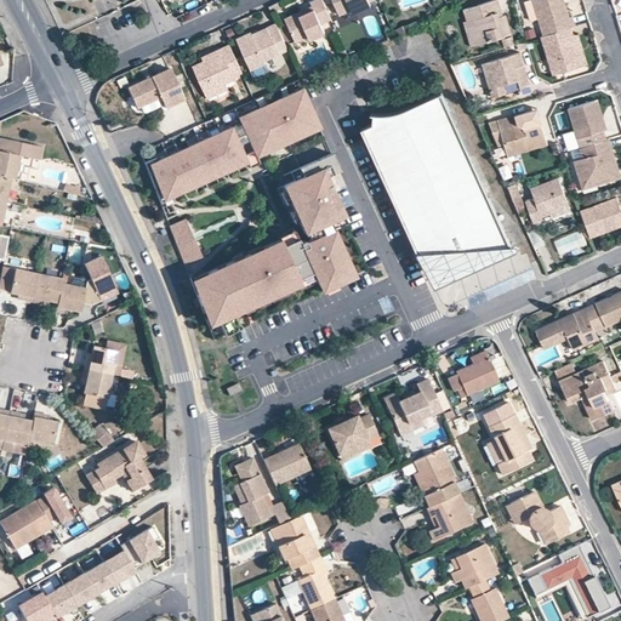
[(93,0),(100,12),(113,7),(110,0),(93,0)]
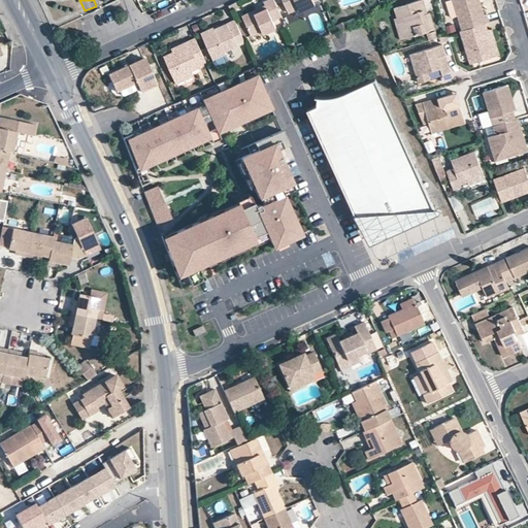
[(239,5),(236,0),(228,5),(230,9),(239,5)]
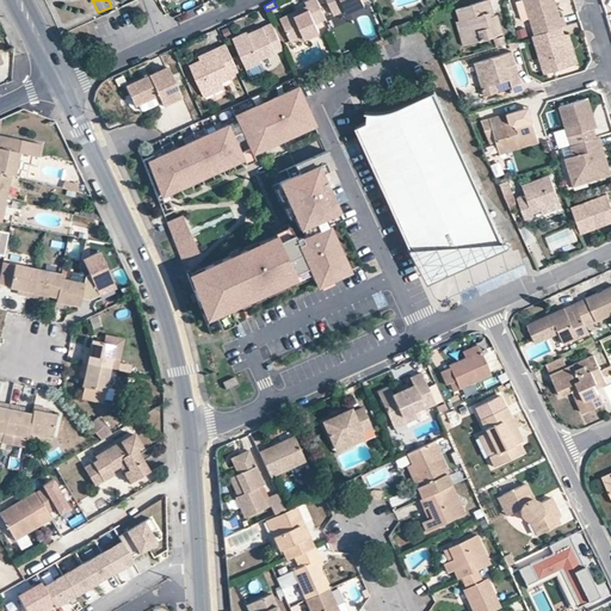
[(303,37),(318,30),(314,23),(323,18),(316,0),(313,0),(306,5),(307,7),(292,13),(291,11),(291,10),(278,16),(289,41),(302,35),(303,37)]
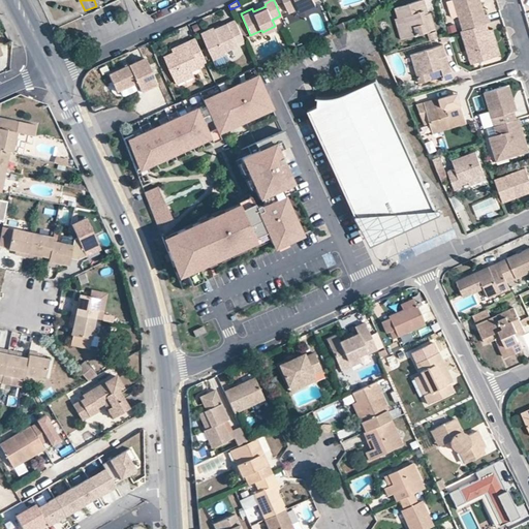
[(282,0),(287,11),(298,7),(299,10),(314,3),(312,0),(282,0)]
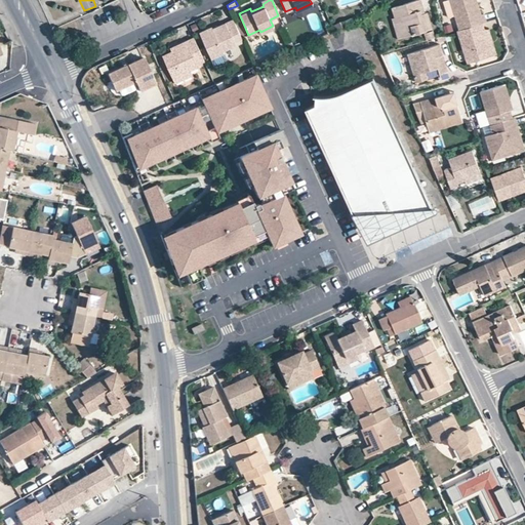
[(426,11),(423,12),(420,13),(419,9),(422,8),(418,0),(416,0),(400,5),(404,15),(408,13),(412,24),(409,25),(412,34),(432,28),(426,11)]
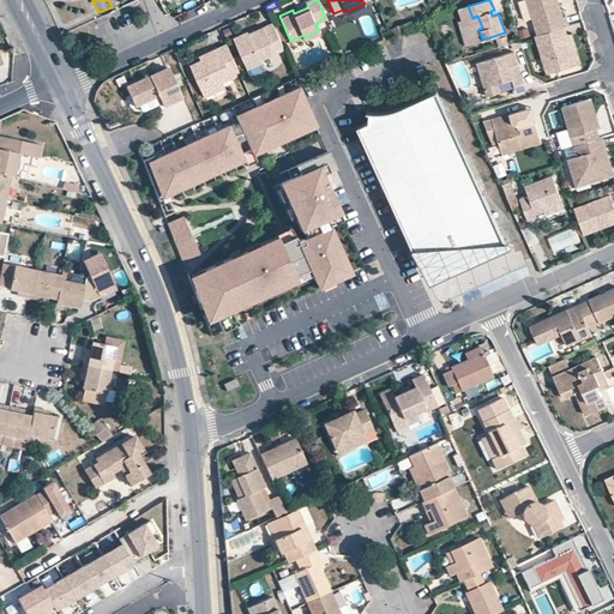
[(519,0),(517,1),(523,19),(530,17),(525,0),(519,0)]
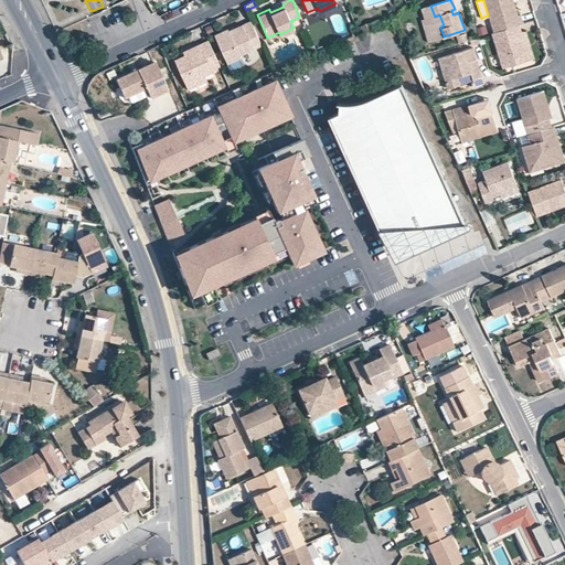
[(508,0),(483,0),(488,16),(493,31),(519,23),(523,22),(521,14),(518,16),(513,3),(510,4),(508,0)]
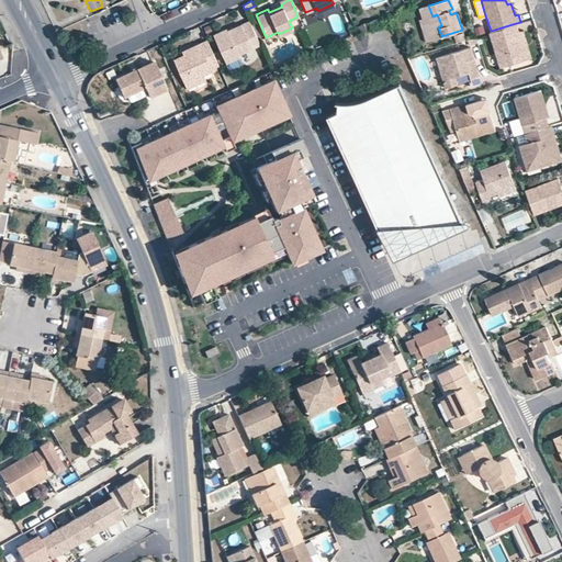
[(435,38),(441,36),(438,26),(441,25),(437,14),(433,17),(428,18),(435,38)]
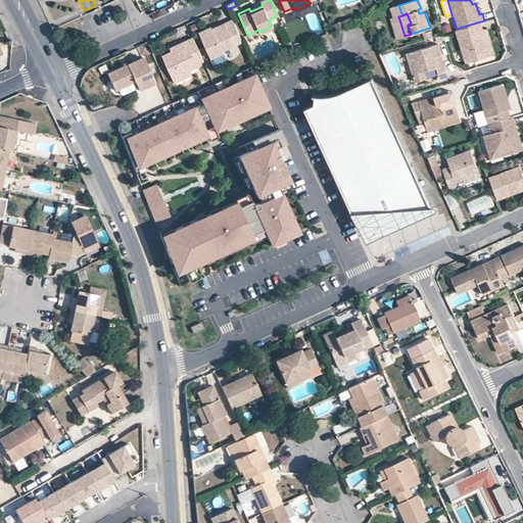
[(211,30),(210,27),(209,25),(198,31),(212,63),(225,58),(221,50),(241,40),(231,17),(215,26),(216,28),(211,30)]
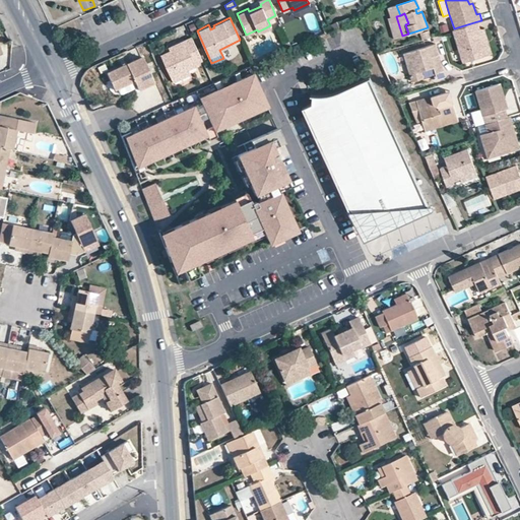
[(452,29),(461,61),(488,54),(479,28),(477,21),(454,28),(452,29)]
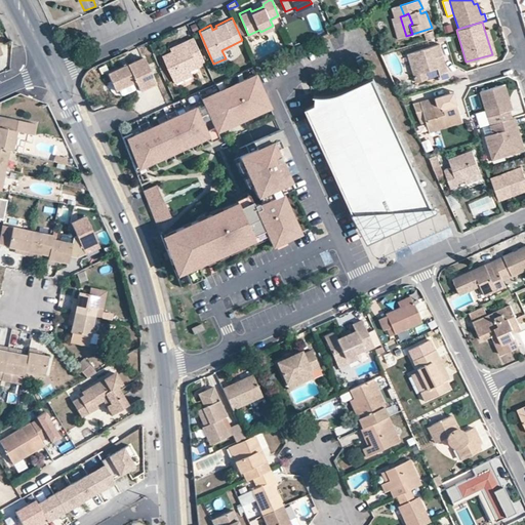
[(496,53),(489,28),(484,29),(492,54),(496,53)]
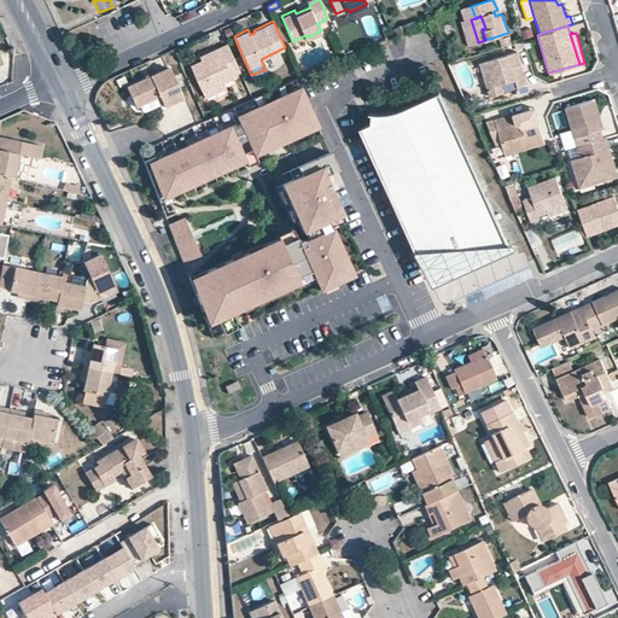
[(232,79),(231,77),(229,71),(238,68),(227,44),(216,50),(219,54),(202,62),(191,66),(200,87),(221,77),(232,79)]
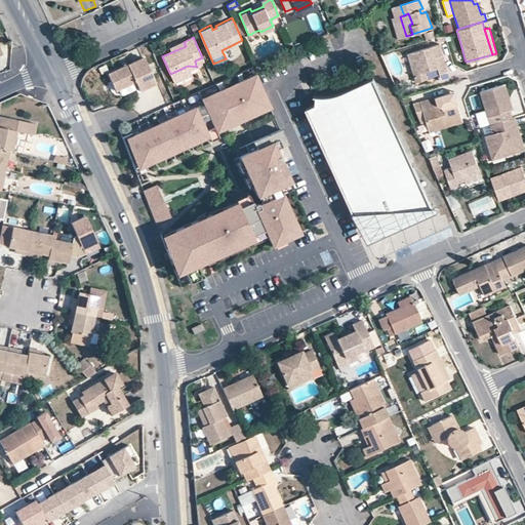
[(184,42),(169,48),(171,52),(186,46),(184,42)]
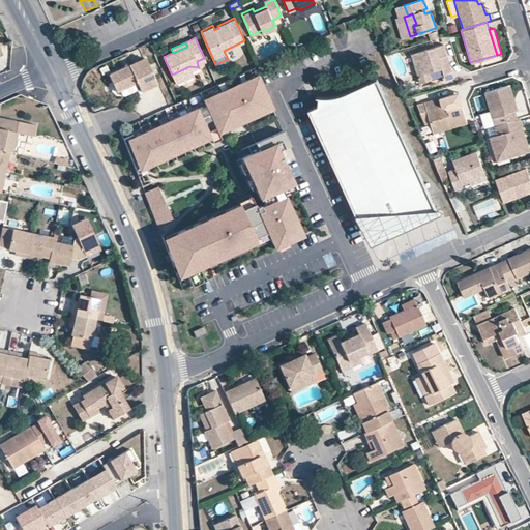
[(410,54),(419,82),(431,78),(429,71),(442,67),(443,74),(451,71),(443,43),(410,54)]
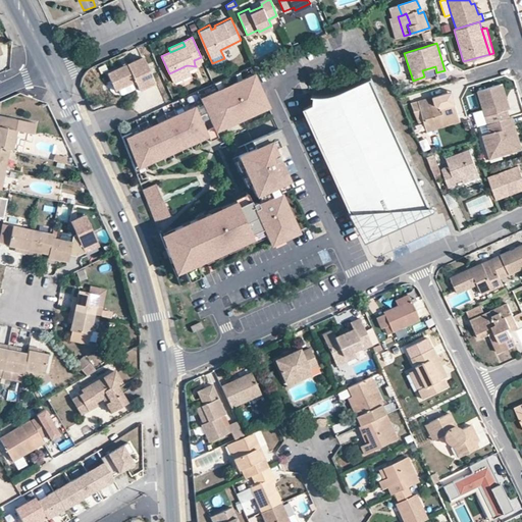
[(129,83),(133,82),(137,90),(153,83),(141,56),(105,72),(113,90),(116,89),(129,83)]
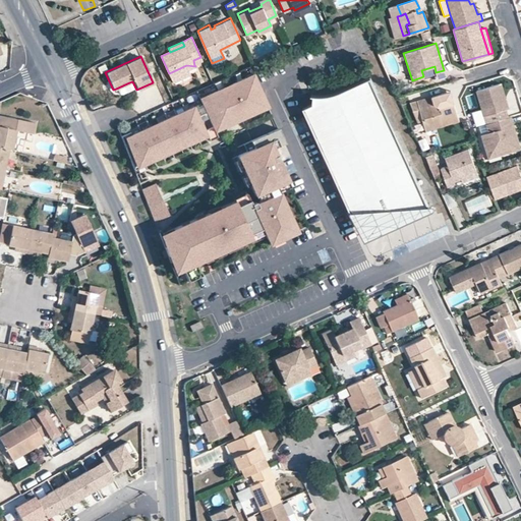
[(188,70),(186,65),(169,73),(171,77),(188,70)]
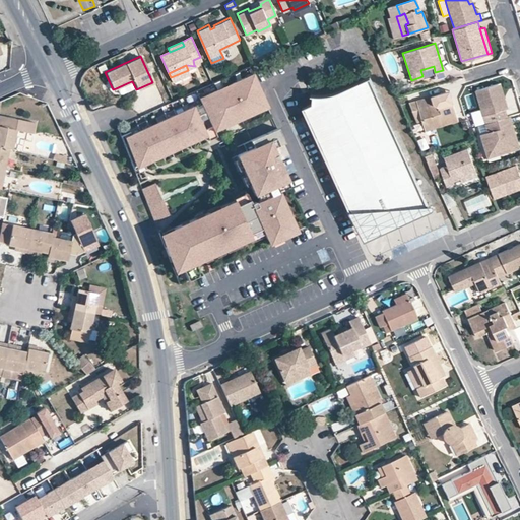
[(134,169),(207,135),(198,115),(206,111),(214,130),(226,125),(267,107),(265,103),(266,102),(253,73),(252,73),(199,98),(201,102),(202,104),(194,108),(193,105),(130,133),(129,130),(120,134),(134,169)]
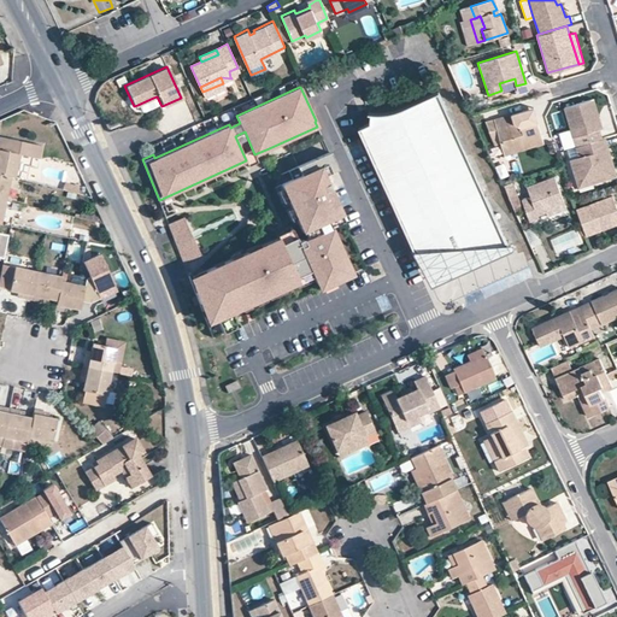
[(491,238),(499,234),(442,97),(406,111),(403,113),(397,116),(391,117),(387,117),(382,118),(378,118),(374,117),(372,117),(374,128),(363,133),(385,187),(389,186),(397,203),(393,203),(425,270),(442,265),(445,271),(507,253),(503,242),(494,246),(491,238)]
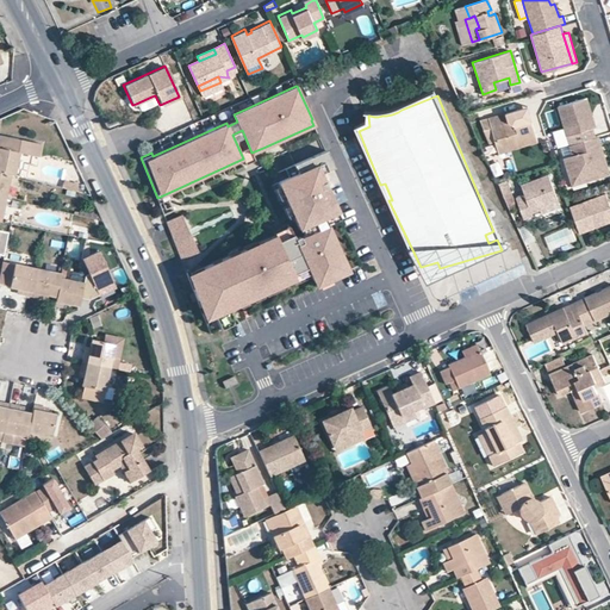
[(141,110),(155,104),(151,97),(136,104),(138,110),(141,110)]
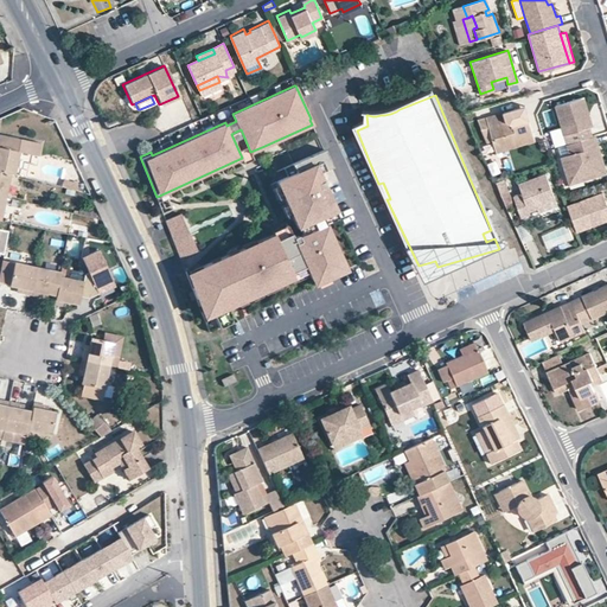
[(554,106),(562,134),(567,133),(569,142),(589,136),(587,127),(592,125),(583,96),(554,106)]
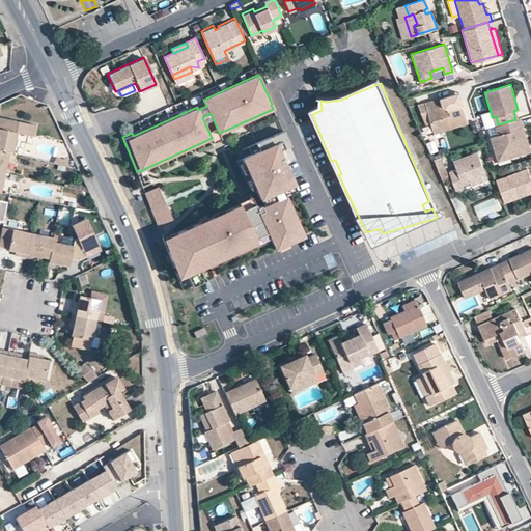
[(442,104),(459,99),(457,91),(440,96),(442,104)]
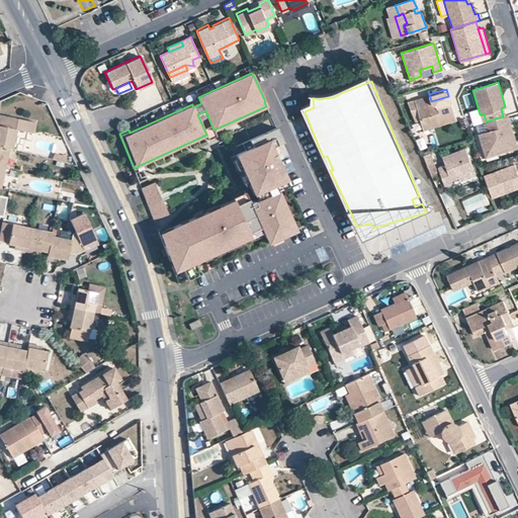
[(429,94),(407,102),(415,121),(420,120),(432,125),(456,118),(450,100),(448,96),(431,101),(429,94)]
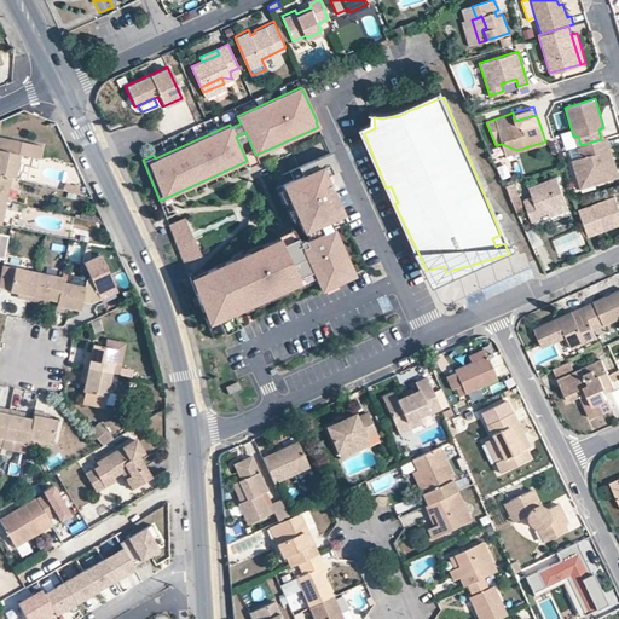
[(270,149),(281,173),(298,165),(291,151),(290,148),(320,134),(318,127),(270,149)]
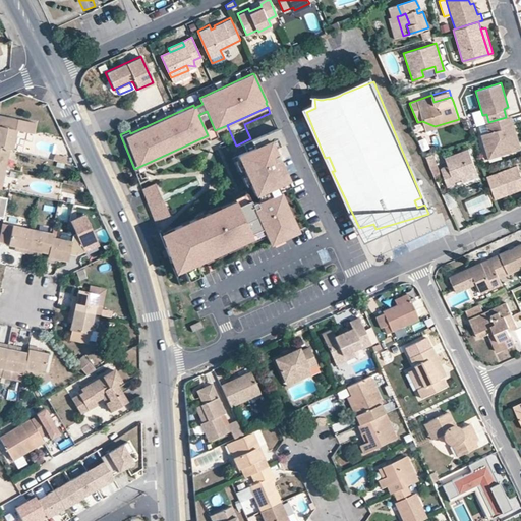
[(208,135),(210,139),(218,136),(215,130),(207,111),(198,115),(208,135)]
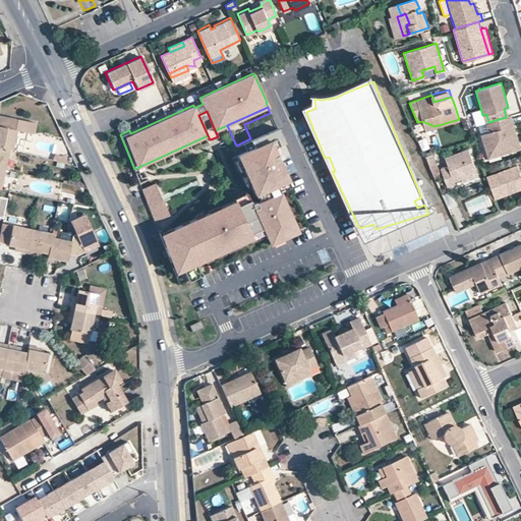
[(520,147),(511,115),(506,117),(488,122),(490,130),(494,130),(500,153),(520,147)]
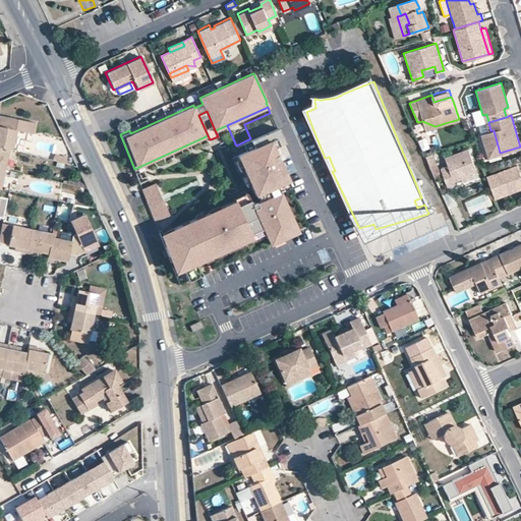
[(0,148),(8,150),(11,150),(15,132),(32,135),(34,124),(0,117),(0,148)]
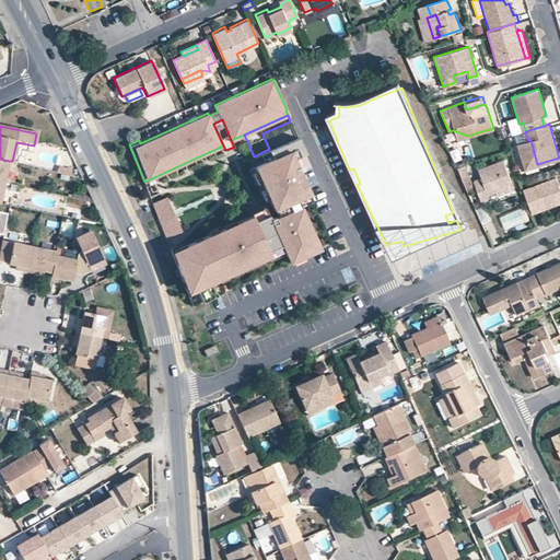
[(454,130),(457,139),(467,136),(454,130)]
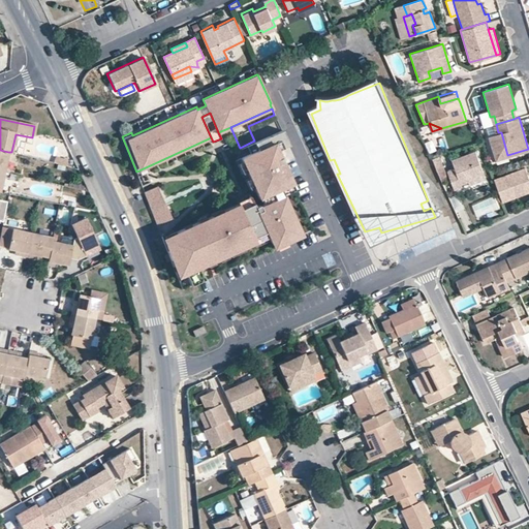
[(204,278),(198,267),(267,236),(272,247),(301,235),(282,194),(294,189),(284,165),(282,162),(277,149),(282,147),(288,144),(282,129),(254,141),(240,148),(230,152),(248,192),(253,190),(257,197),(259,196),(261,204),(260,205),(262,208),(259,209),(257,205),(253,206),(249,197),(175,230),(181,243),(169,248),(166,250),(181,288),(204,278)]
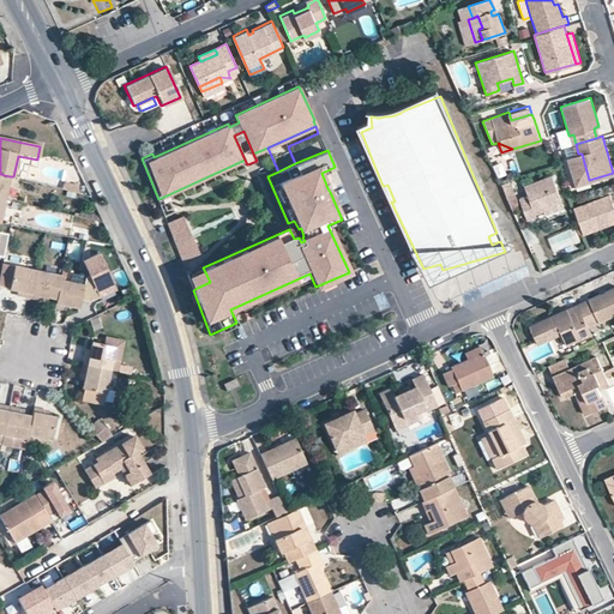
[(578,154),(567,157),(576,185),(589,180),(582,154),(578,154)]
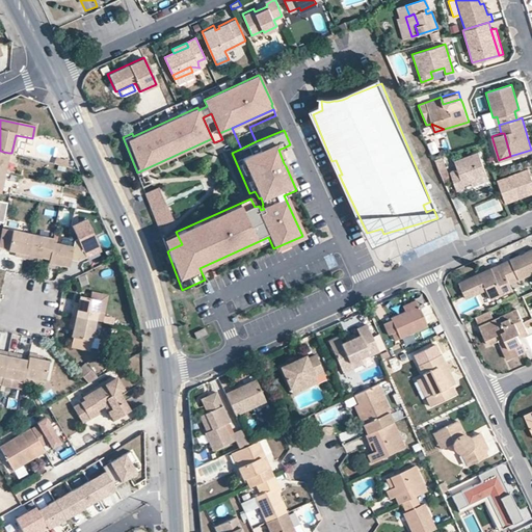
[(137,173),(138,177),(214,142),(212,138),(137,173)]
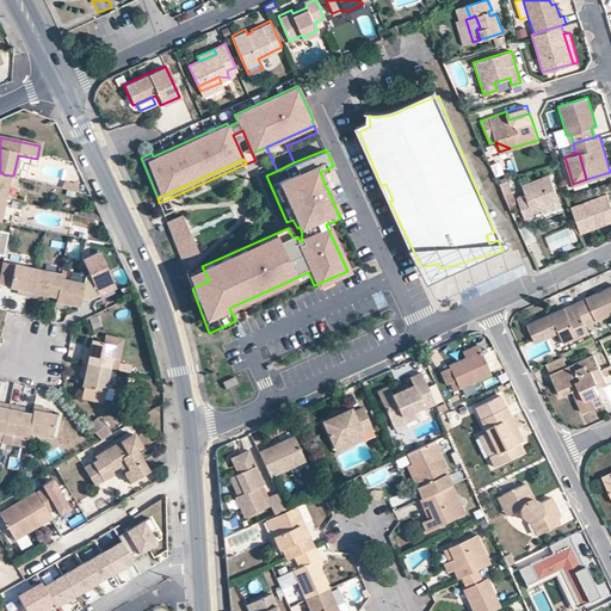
[(326,187),(333,185),(326,170),(320,172),(326,187)]
